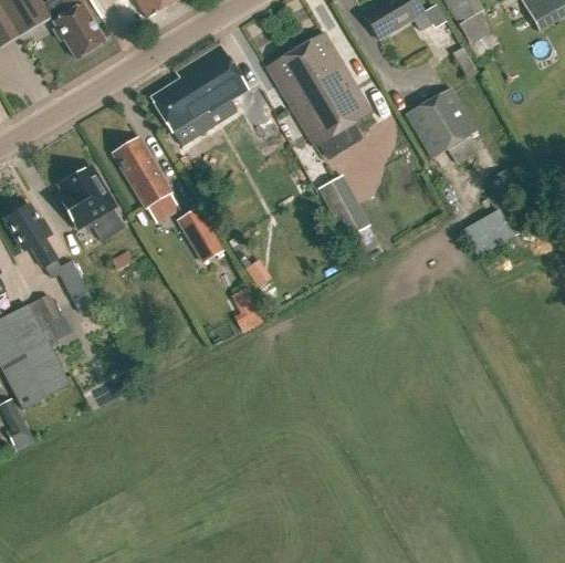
[(75,58),(105,40),(83,4),(81,6),(77,0),(48,0),(42,3),(40,0),(0,0),(0,45),(51,16),(75,58)]
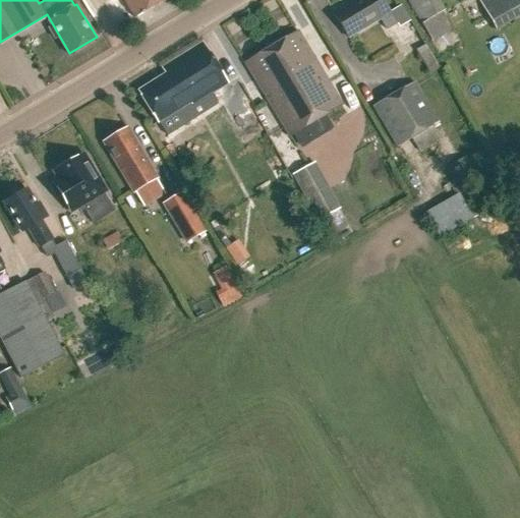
[(125,0),(135,15),(135,16),(162,0),(125,0)]
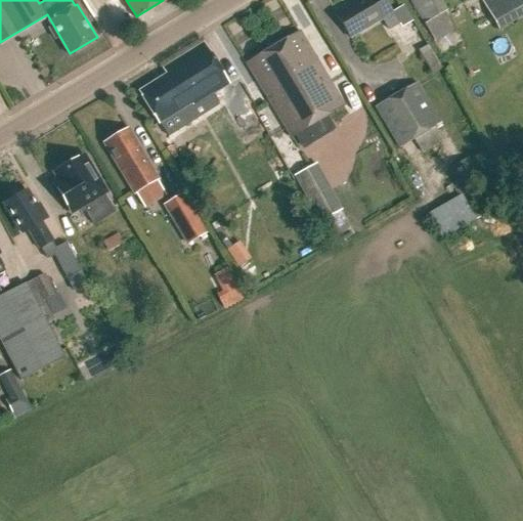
[(400,23),(393,11),(386,0),(351,0),(335,9),(351,36),(382,17),(389,29),(400,23)]
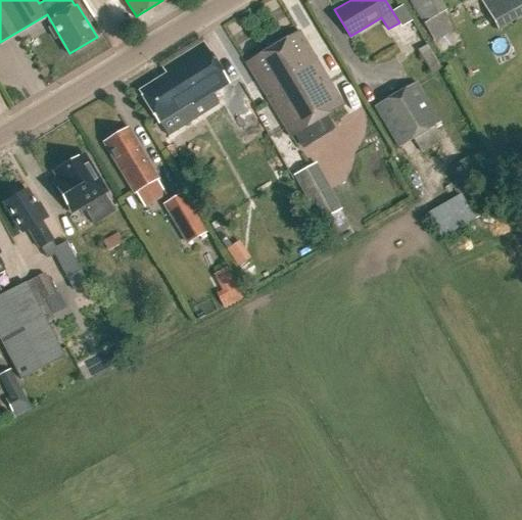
[(413,0),(434,39),(457,27),(441,0),(413,0)]
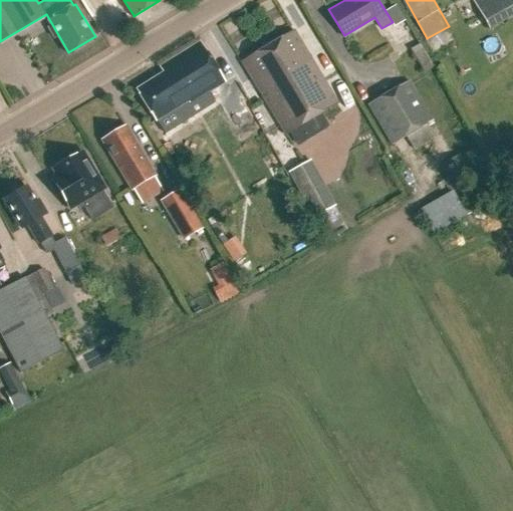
[(491,28),(512,14),(512,0),(476,0),(491,28)]
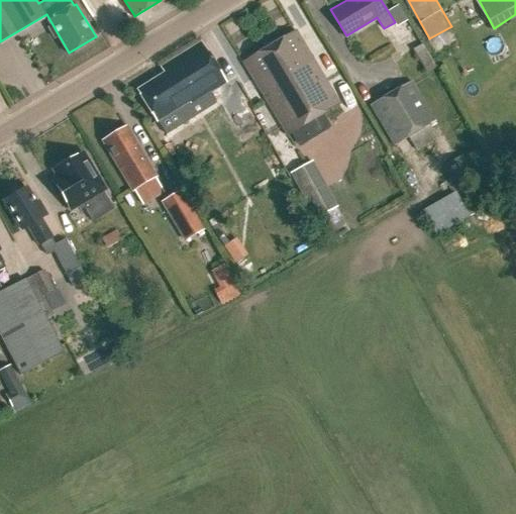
[(340,102),(297,30),(244,61),(288,134),(340,102)]
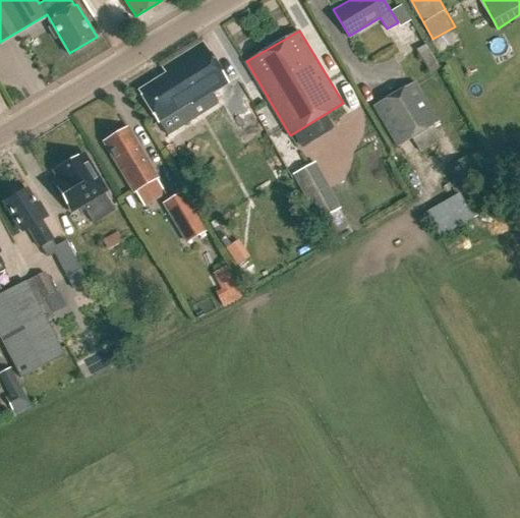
[(192,100),(194,103),(229,81),(204,41),(163,66),(166,72),(138,90),(159,121),(192,100)]
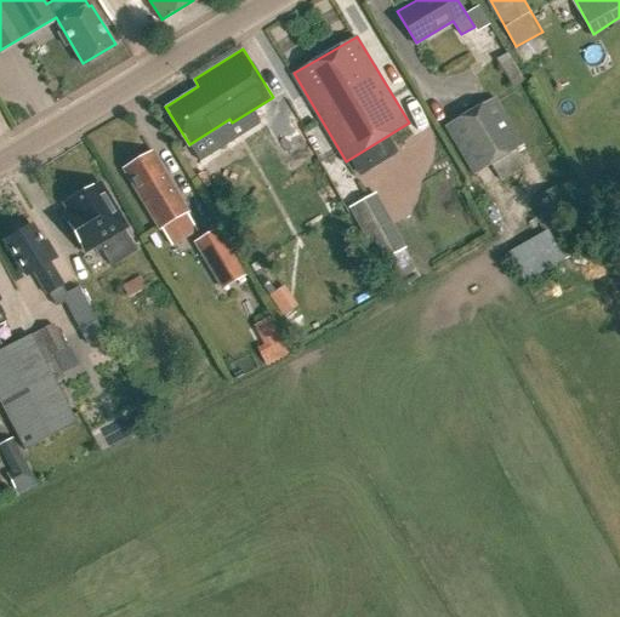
[(511,87),(524,79),(508,51),(494,60),(511,87)]
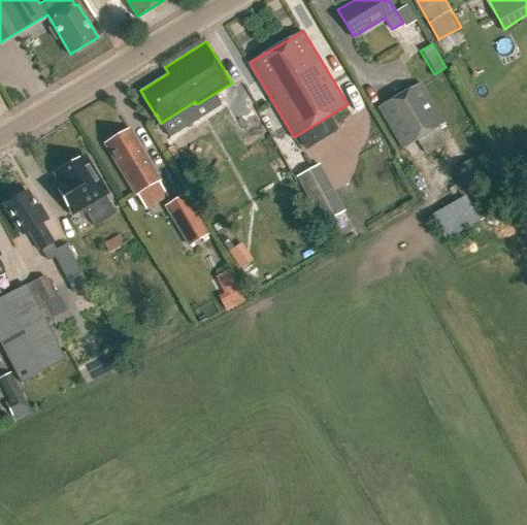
[(400,150),(418,139),(427,156),(447,143),(437,127),(445,123),(421,83),(376,109),(400,150)]
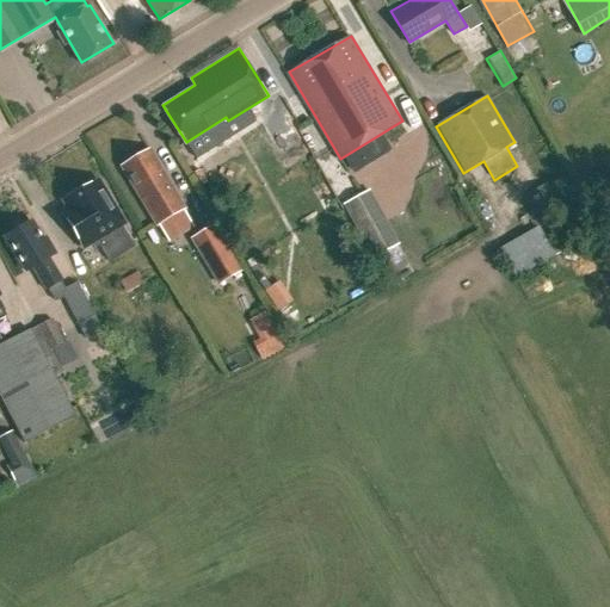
[(158,222),(184,208),(149,149),(124,165),(158,222)]
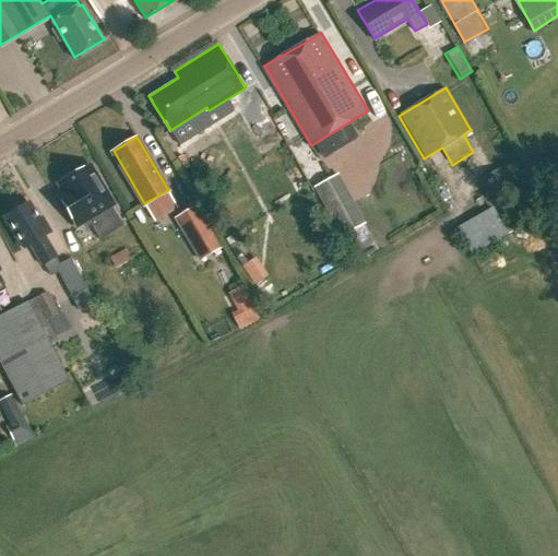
[(114,203),(91,165),(73,175),(71,170),(60,177),(63,181),(55,187),(78,225),(88,219),(101,238),(123,224),(111,204),(114,203)]
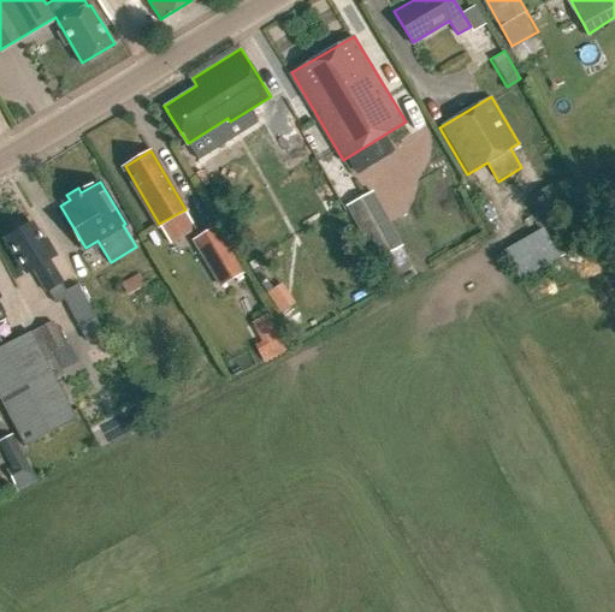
[(530,196),(544,221),(567,208),(551,183),(530,196)]
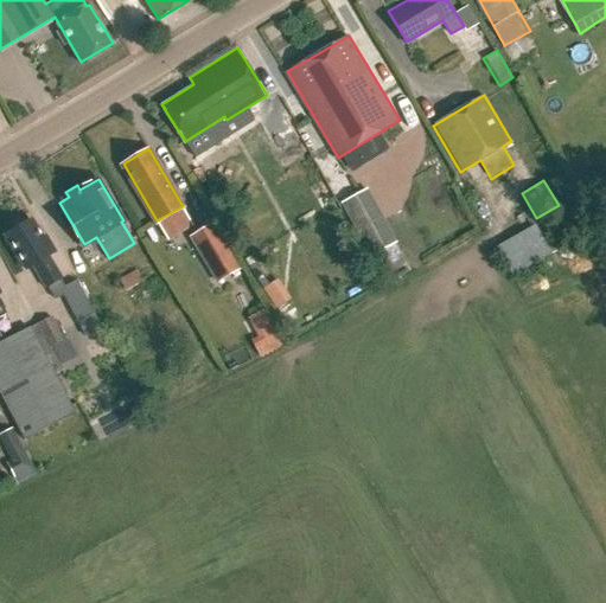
[(367,186),(339,200),(370,255),(397,239),(367,186)]
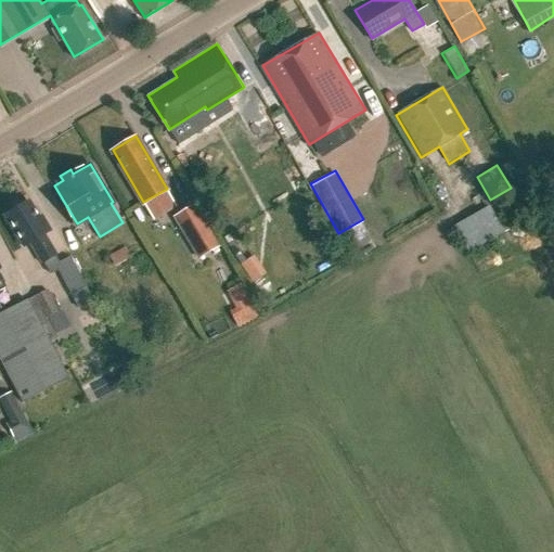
[(58,267),(72,293),(79,307),(94,299),(72,255),(60,260),(56,254),(58,253),(46,232),(52,228),(42,213),(39,215),(29,200),(5,214),(25,245),(30,242),(42,262),(44,261),(50,271),(58,267)]
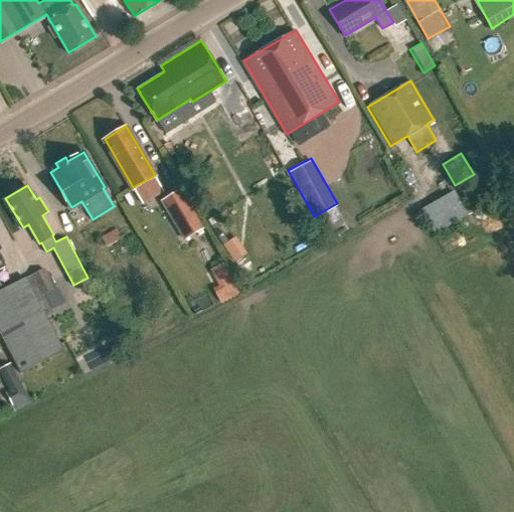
[(180,187),(159,199),(183,238),(203,226),(180,187)]
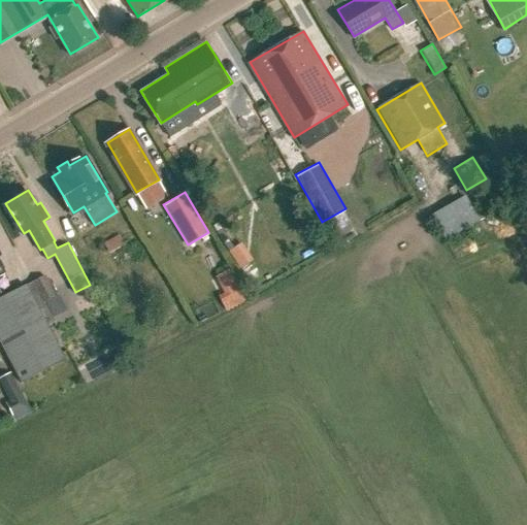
[(433,217),(446,238),(468,226),(455,203),(433,217)]
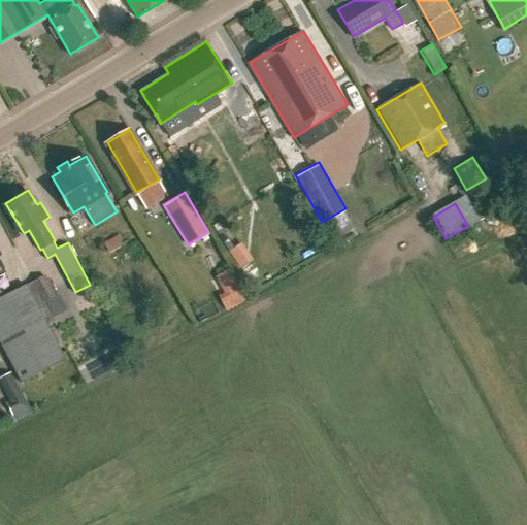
[(120,233),(104,242),(110,252),(125,243),(120,233)]
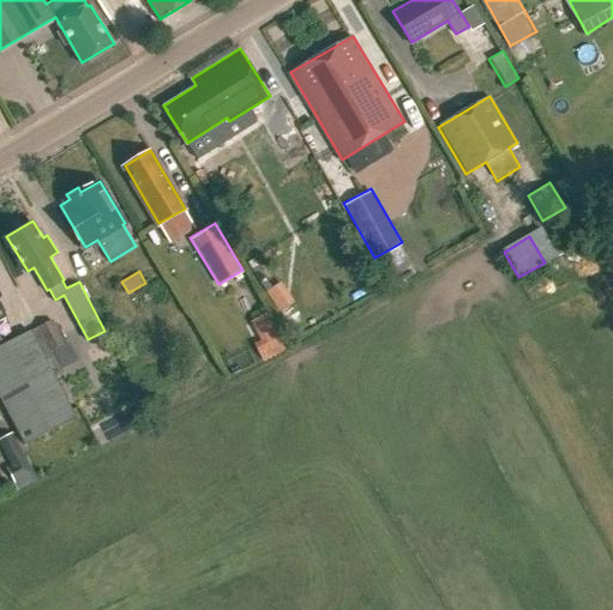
[(282,281),(266,290),(280,310),(295,301),(282,281)]
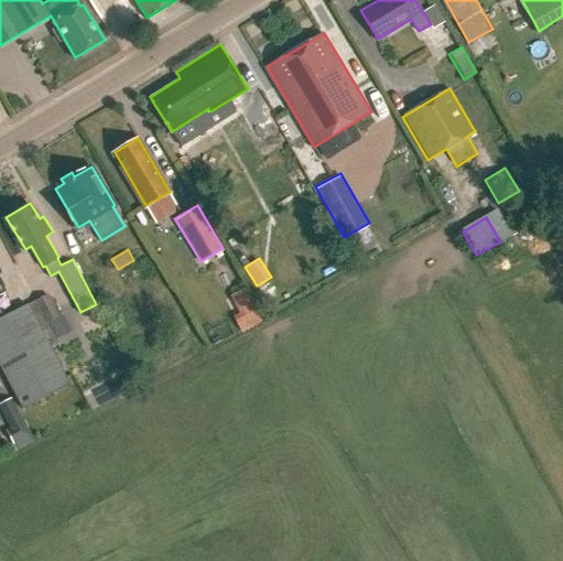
[(0,364),(22,408),(71,384),(29,302),(2,315),(0,310),(0,292),(6,290),(0,278),(0,271),(1,271),(0,268),(0,364)]
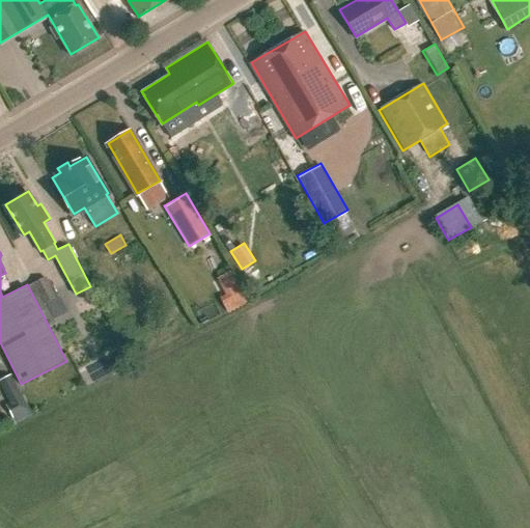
[(46,275),(35,280),(47,302),(57,296),(46,275)]
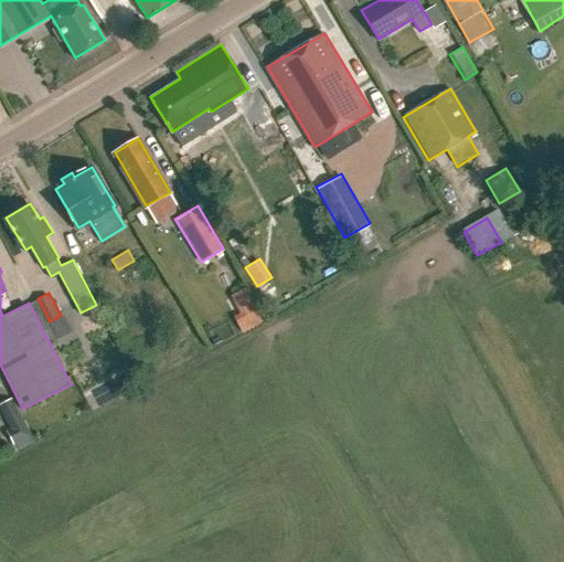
[(10,398),(0,402),(0,410),(9,428),(6,430),(12,443),(29,434),(10,398)]
